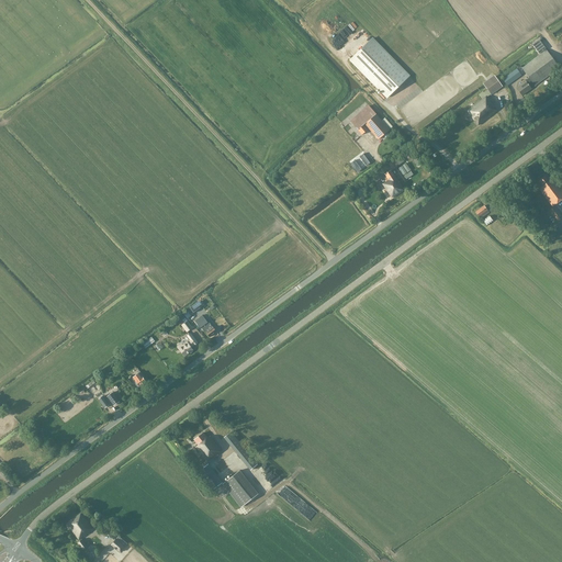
[(388,98),(408,77),(371,38),(349,59),(388,98)]
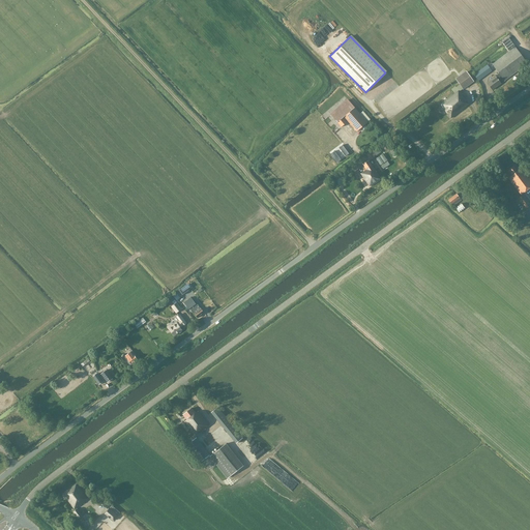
[(514,47),(508,38),(502,42),(508,51),(514,47)]
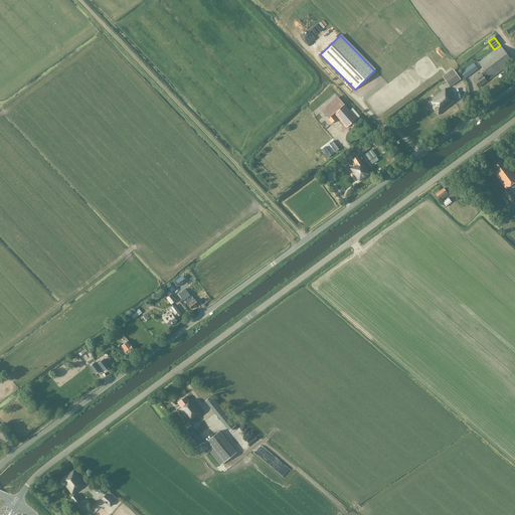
[(500,45),(478,62),(488,75),(490,78),(512,61),(500,45)]
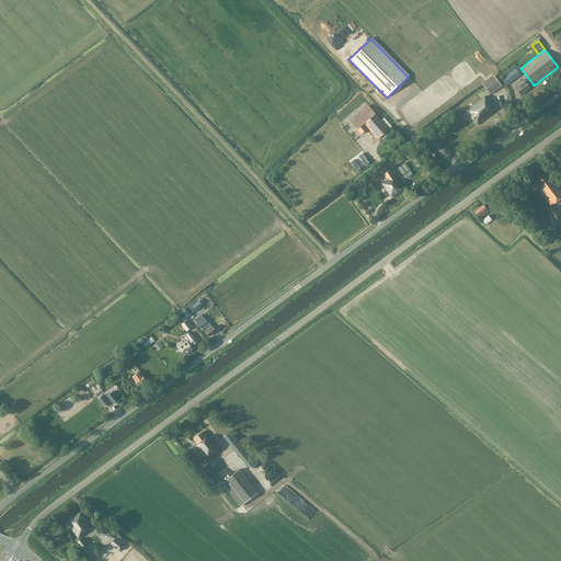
[(481,77),(484,80),(492,75),(490,71),(481,77)]
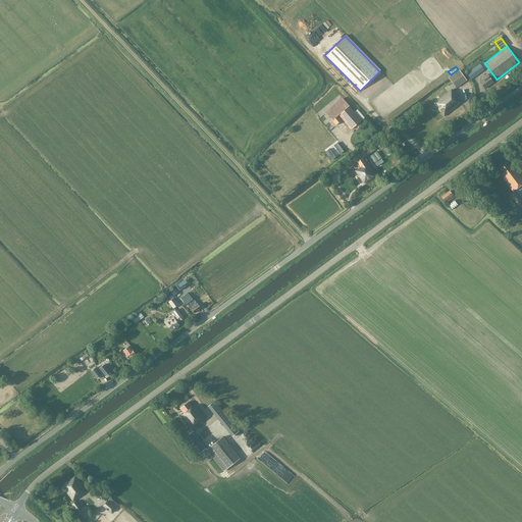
[(448,92),(433,103),(444,116),(461,103),(458,99),(452,91),(466,81),(459,71),(449,79),(453,84),(449,86),(448,85),(445,88),(448,92)]
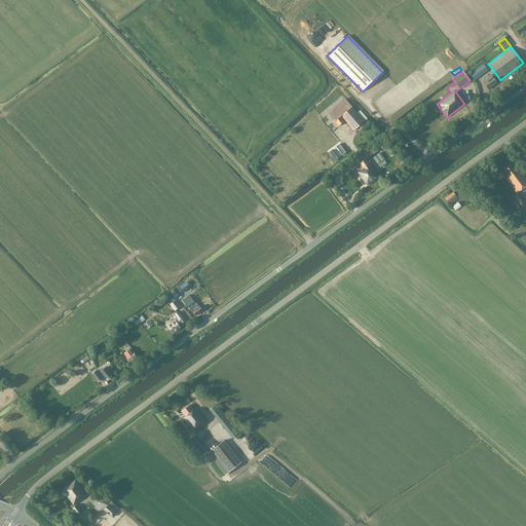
[(492,76),(483,83),(488,89),(496,83),(495,80),(498,78),(494,73),(491,75),(492,76)]
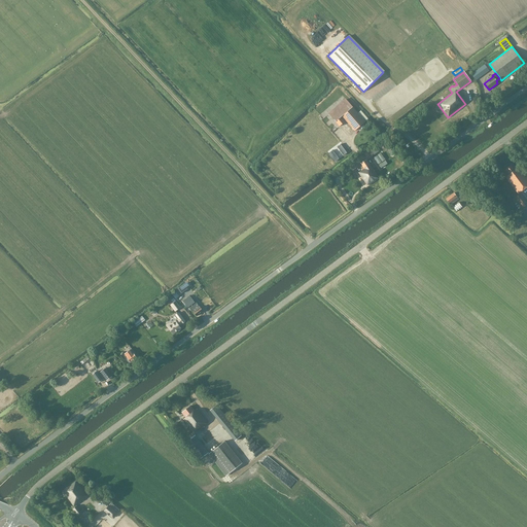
[(354,131),(365,121),(364,121),(367,118),(360,110),(357,113),(345,98),(327,113),(339,127),(345,121),(341,117),(342,116),(354,131)]
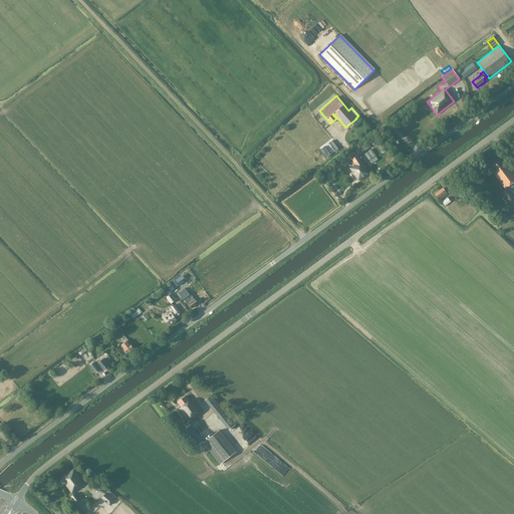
[(362,145),(354,150),(358,155),(365,150),(362,145)]
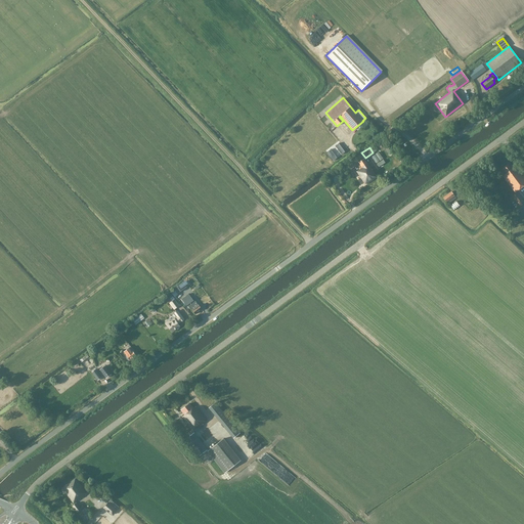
[(359,170),(356,172),(364,184),(377,176),(364,159),(358,163),(360,167),(358,168),(359,170)]
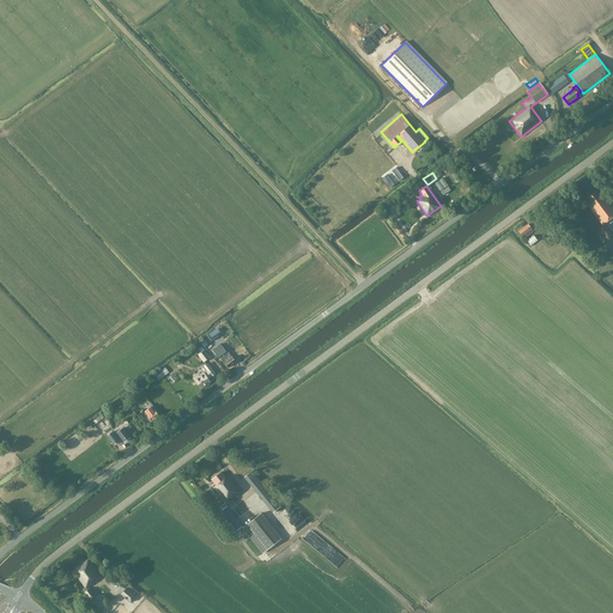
[(589,205),(588,206),(602,225),(612,217),(612,208),(602,194),(600,196),(596,190),(586,199),(589,205)]
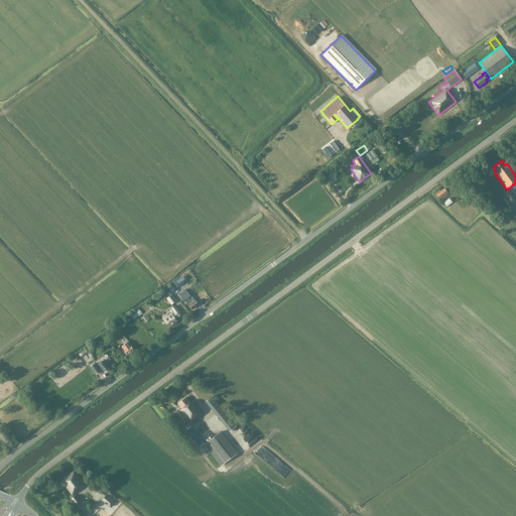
[(443,188),(436,195),(441,201),(448,196),(447,194),(447,192),(443,188)]
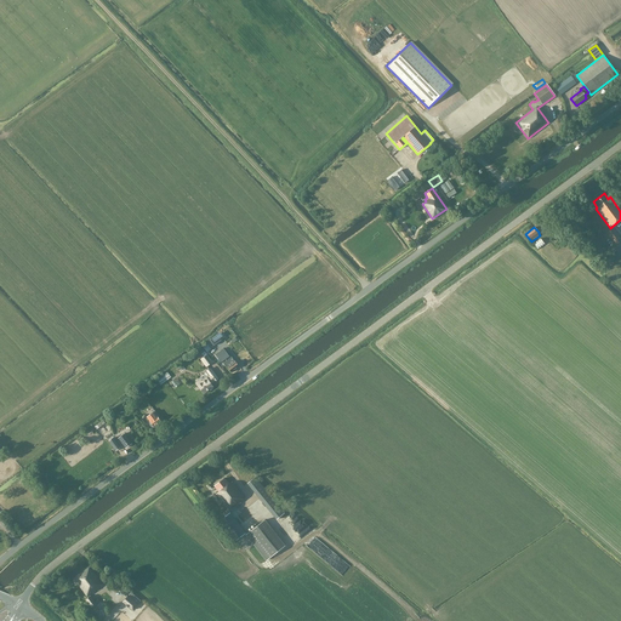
[(620,239),(613,228),(607,233),(603,235),(611,248),(615,245),(616,245),(617,249),(620,252),(620,239)]
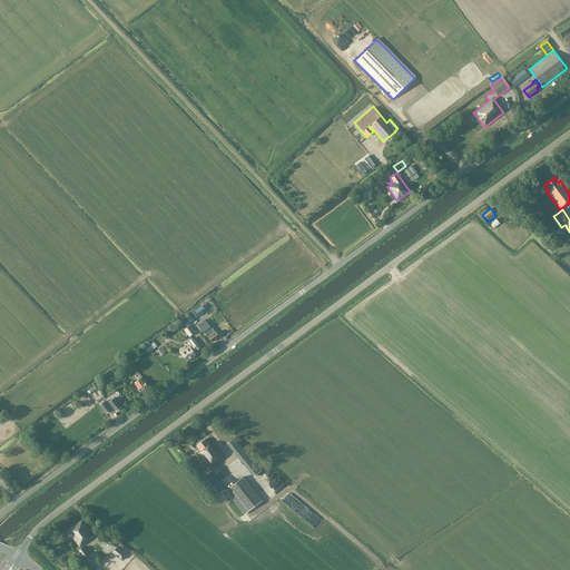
[(495,218),(490,224),(493,228),(500,224),(495,218)]
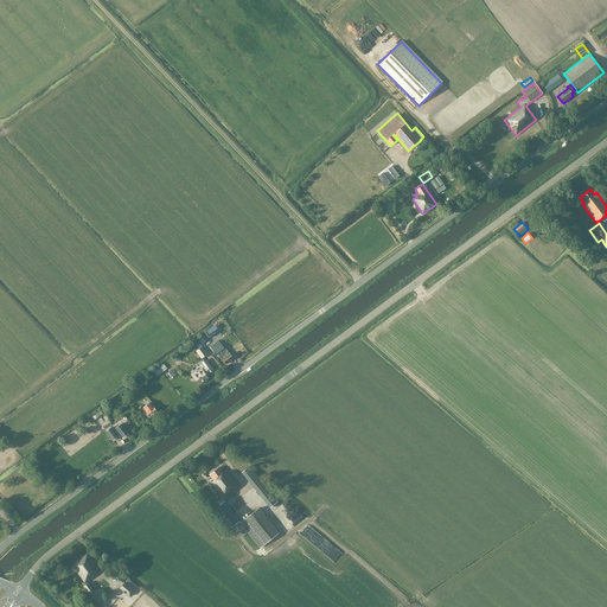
[(212,327),(204,332),(209,338),(216,332),(215,331),(212,327)]
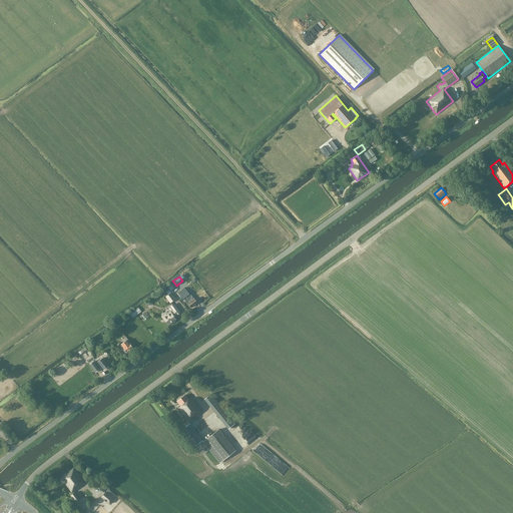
[(188,295),(189,295),(184,288),(177,293),(182,300),(183,299),(185,302),(186,301),(191,308),(197,304),(192,297),(190,298),(188,295)]
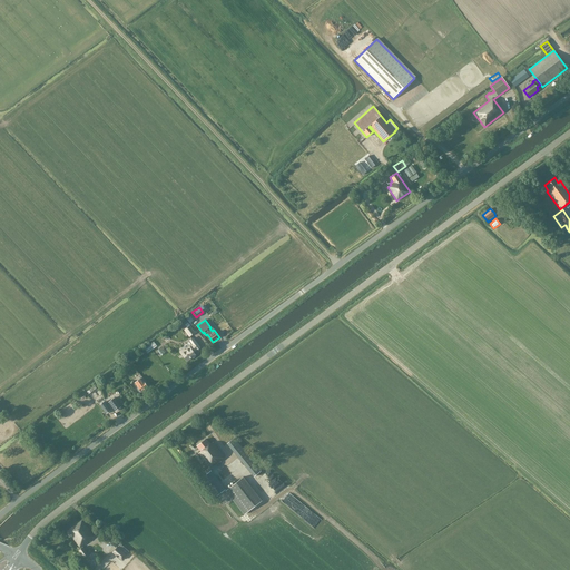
[(184,330),(189,336),(195,332),(189,326),(184,330)]
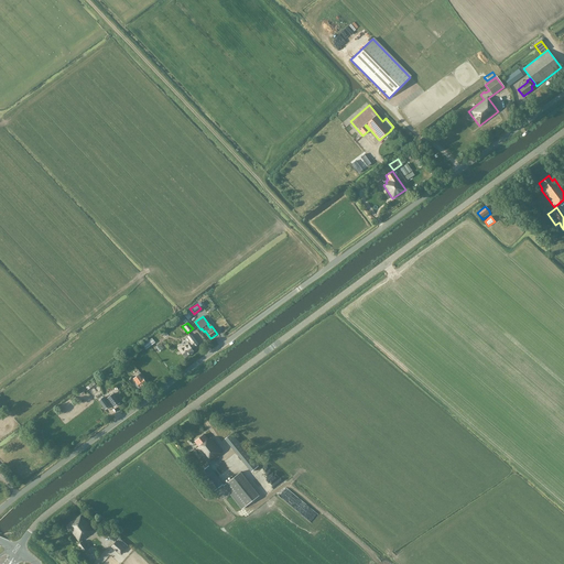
[(191,348),(194,346),(195,347),(197,345),(191,334),(187,337),(191,342),(187,344),(187,343),(183,346),(182,345),(177,348),(184,357),(193,351),(191,348)]
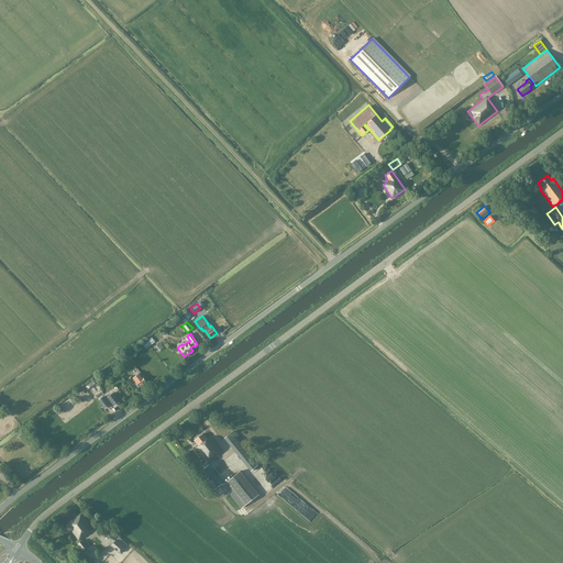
[(152,338),(146,341),(142,345),(145,349),(150,345),(156,341),(154,338),(152,339),(152,338)]
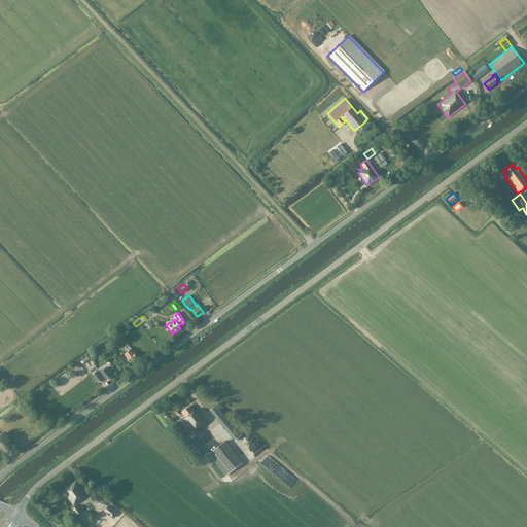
[(125,354),(127,358),(127,360),(128,361),(130,362),(131,362),(136,358),(132,353),(134,352),(130,347),(128,349),(130,350),(125,354)]
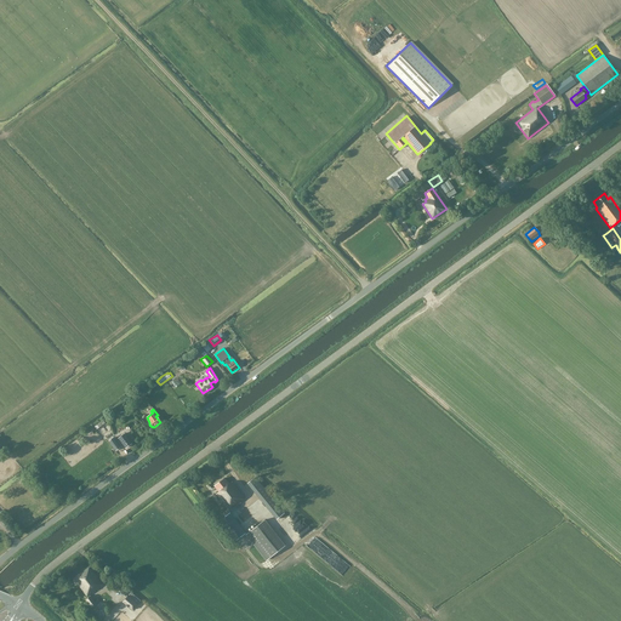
[(125,448),(131,444),(131,443),(135,440),(130,434),(126,438),(124,434),(119,438),(125,448)]
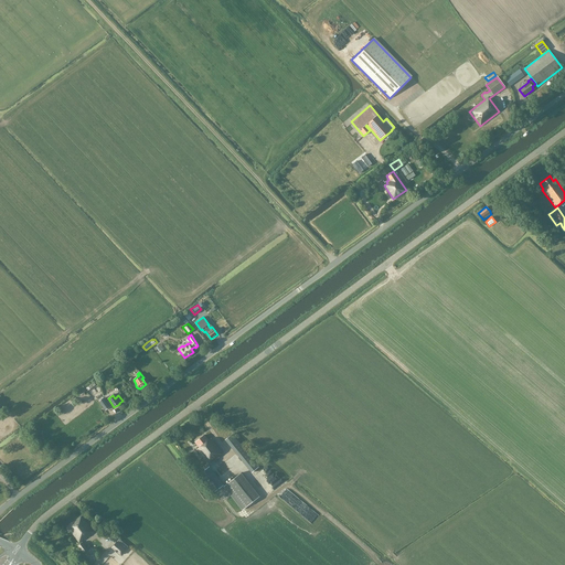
[(105,411),(109,407),(103,397),(98,401),(105,411)]
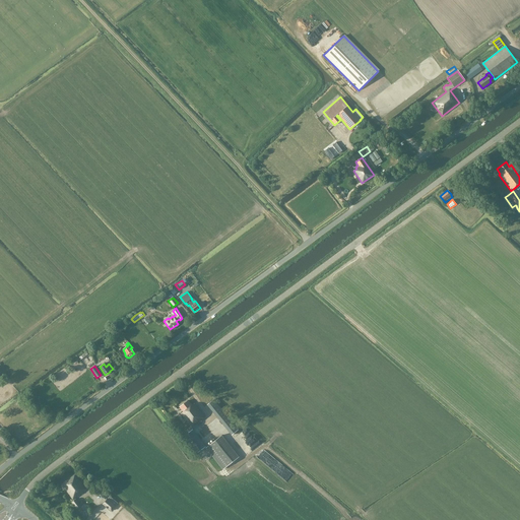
[(238,430),(224,413),(216,403),(213,399),(206,405),(210,409),(232,435),(238,430)]
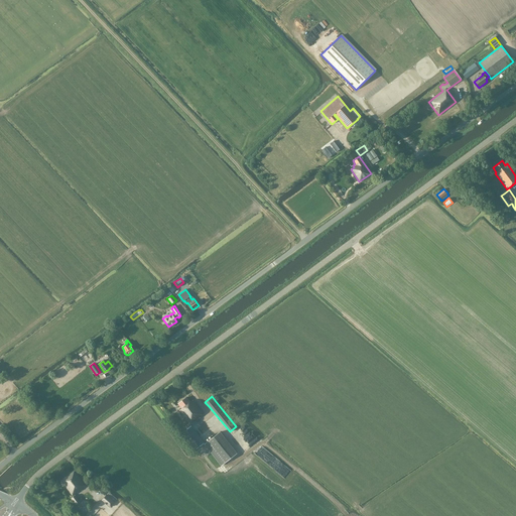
[(181,408),(179,410),(189,423),(185,426),(187,428),(191,425),(190,425),(201,417),(200,416),(203,414),(192,400),(189,402),(186,397),(177,404),(181,408)]
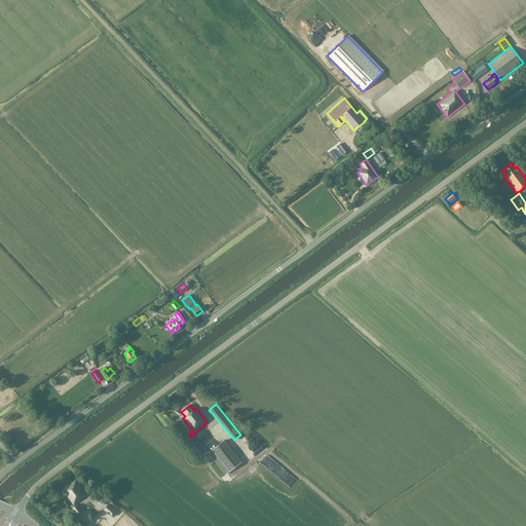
[(208,452),(195,434),(191,437),(185,442),(198,459),(208,452)]
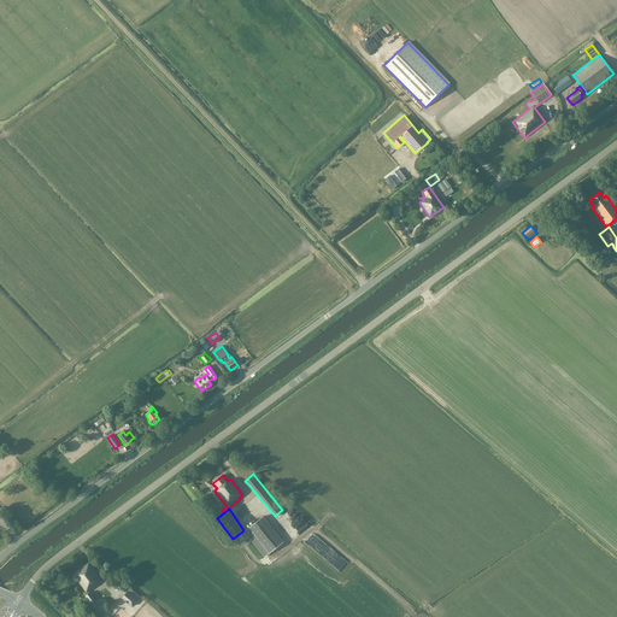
[(264,517),(245,532),(264,558),(283,544),(264,517)]
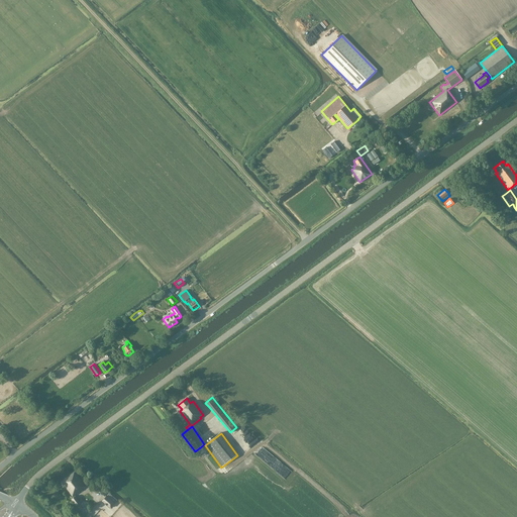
[(75,472),(61,482),(72,497),(86,487),(75,472)]
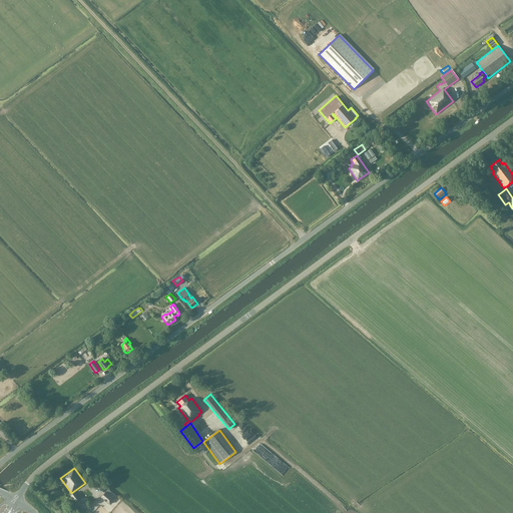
[(105,492),(100,497),(109,505),(114,499),(113,499),(113,498),(115,496),(107,489),(105,492)]
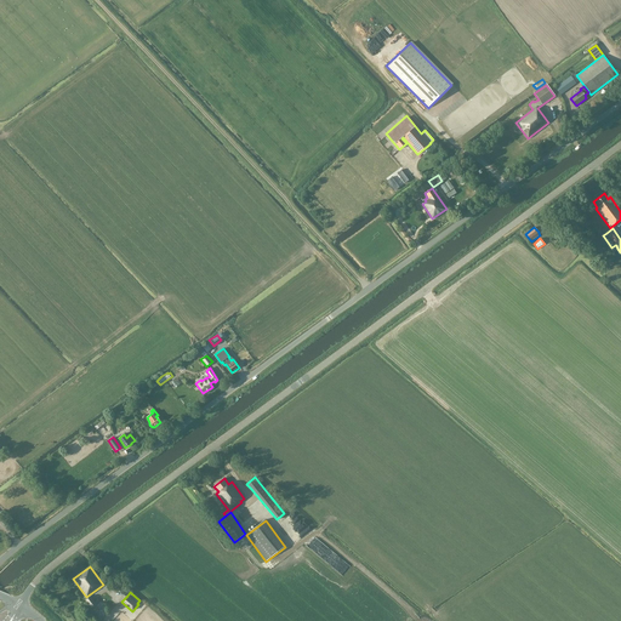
[(85,600),(91,608),(96,604),(91,596),(85,600)]
